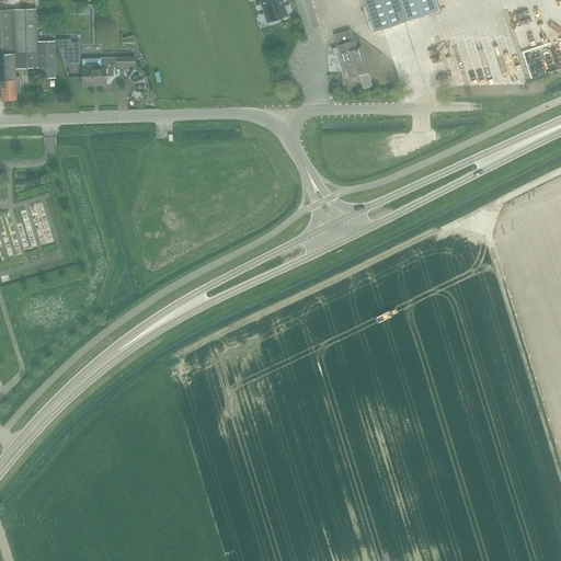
[(283,0),(260,0),(267,22),(287,15),(283,0)]
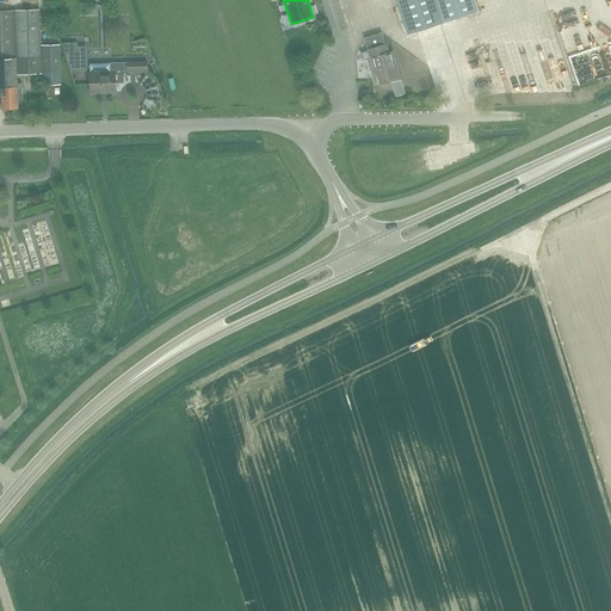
[(396,0),(408,35),(477,12),(473,0),(396,0)]
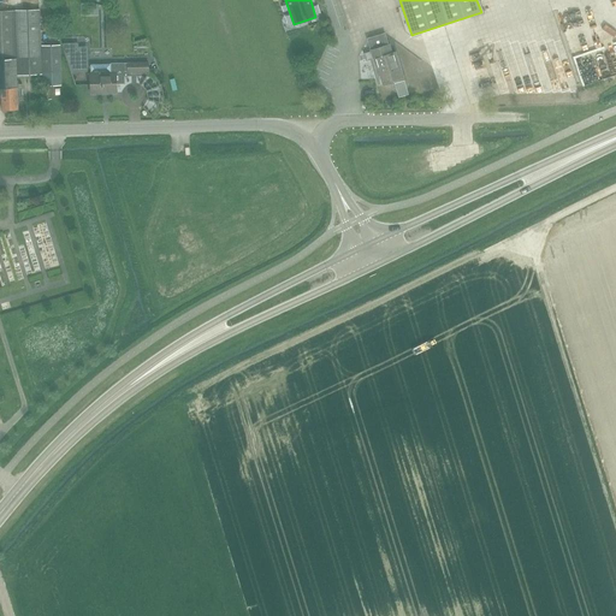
[(10,10),(0,10),(0,87),(1,88),(3,111),(18,110),(18,100),(23,100),(23,84),(18,84),(17,75),(31,75),(42,75),(40,10),(15,10),(10,10)]
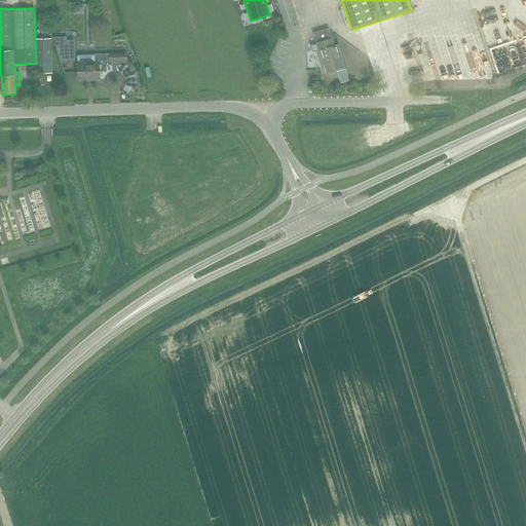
[(317,31),(314,32),(317,42),(318,43),(321,49),(325,64),(326,63),(329,72),(345,67),(339,44),(335,45),(333,38),(330,28),(329,28),(317,31)]
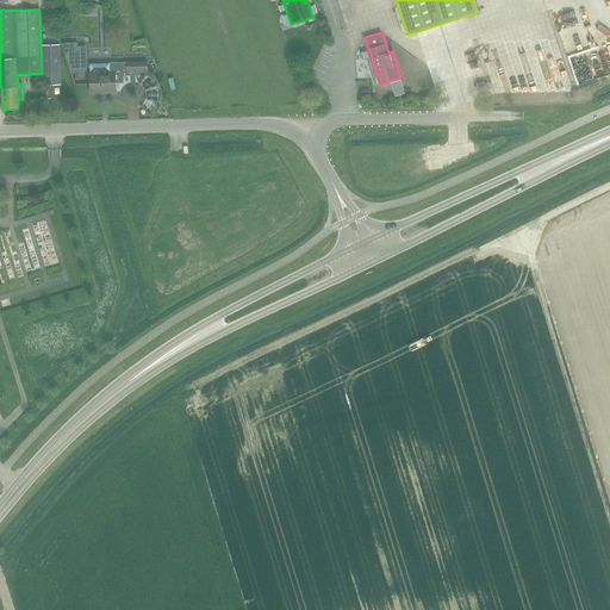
[(72,70),(87,70),(87,45),(78,45),(78,42),(62,42),(72,70)]
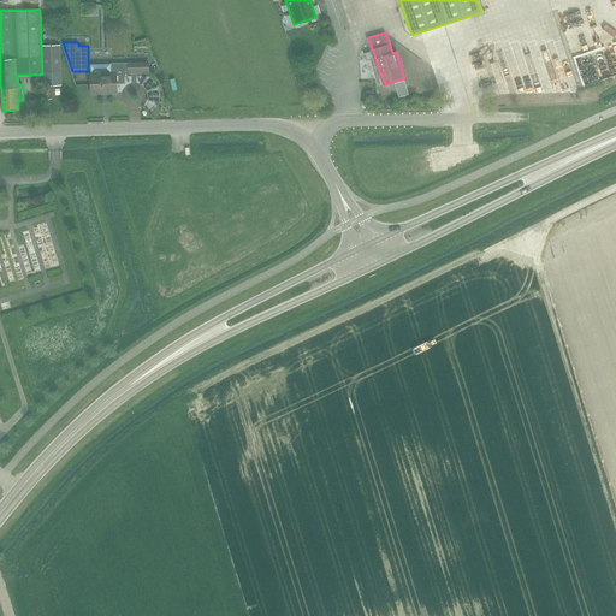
[(60,45),(42,46),(43,75),(43,86),(63,86),(61,73),(60,45)]
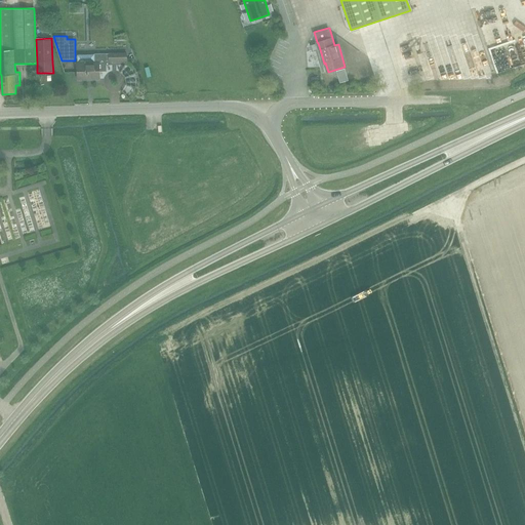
[(106,70),(106,59),(109,59),(109,61),(126,61),(126,53),(109,53),(94,53),(94,54),(78,54),(78,63),(77,63),(78,80),(99,79),(99,70),(106,70)]
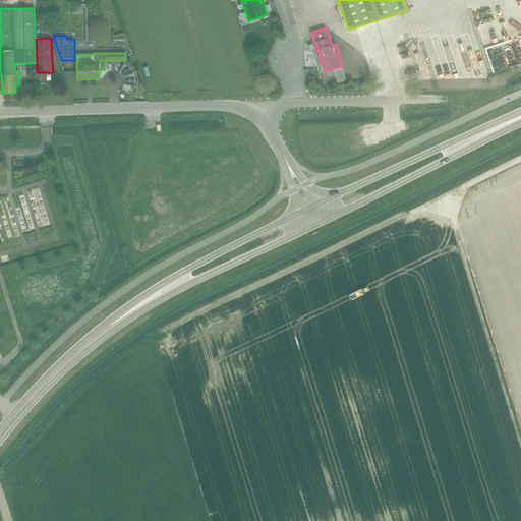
[(342,68),(334,70),(337,82),(346,79),(342,68)]
